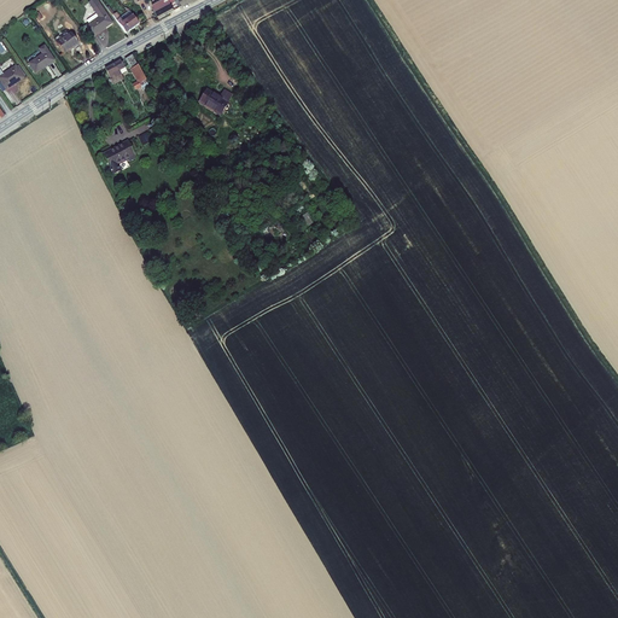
[(114,23),(98,0),(91,0),(89,1),(97,13),(87,19),(88,23),(89,25),(95,35),(114,23)]
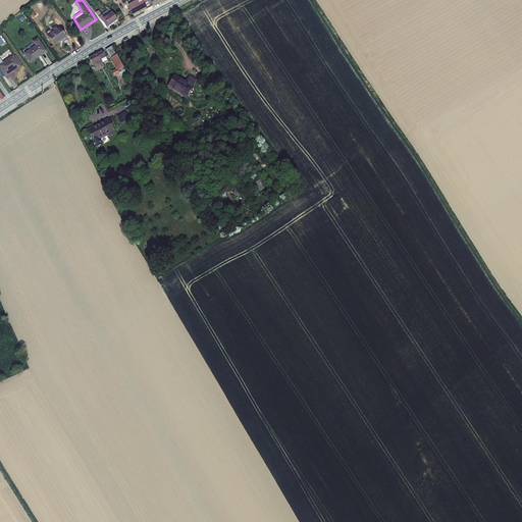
[(148,7),(153,5),(149,0),(135,0),(128,3),(135,14),(148,7)]
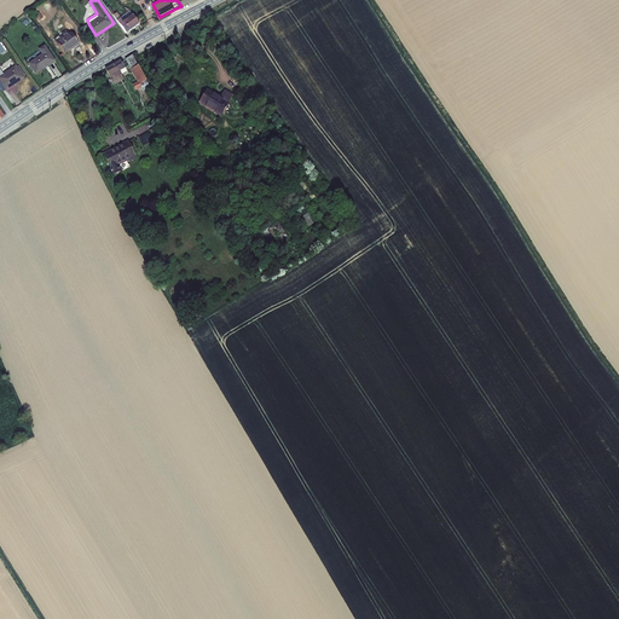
[(132,28),(139,22),(137,17),(131,11),(122,17),(117,11),(114,15),(127,32),(132,28)]
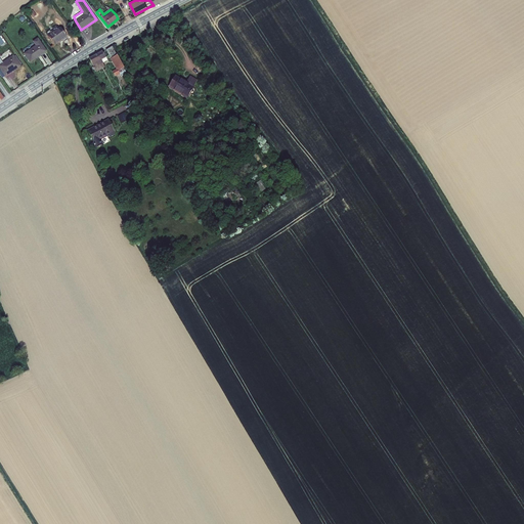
[(57,26),(47,35),(55,44),(67,36),(62,28),(59,27),(57,26)]
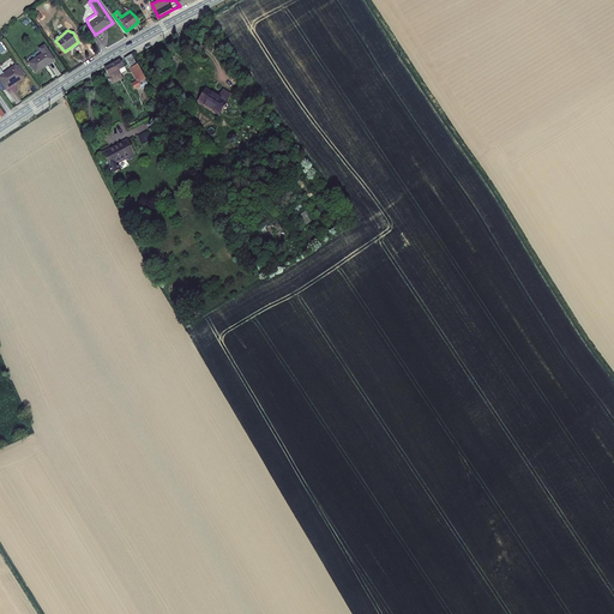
[(43,54),(30,62),(37,72),(55,60),(44,47),(41,49),(43,54)]
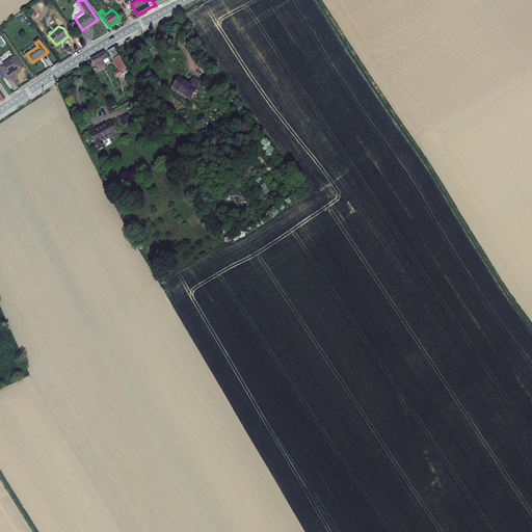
[(122,73),(127,70),(126,68),(115,51),(113,46),(108,50),(121,72),(116,74),(118,78),(123,75),(122,73)]
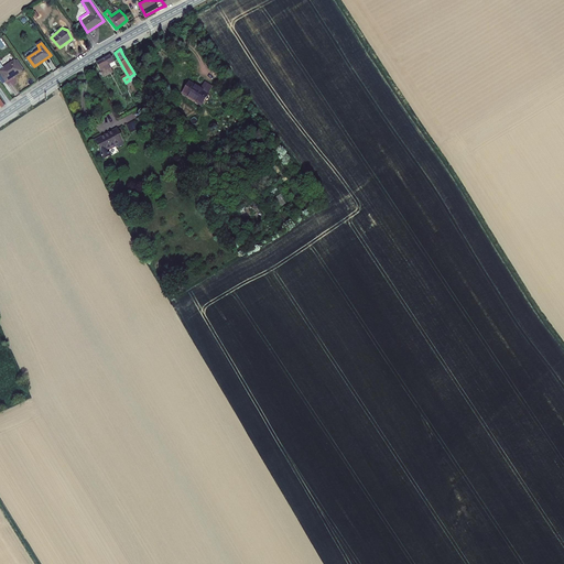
[(97,63),(99,67),(102,73),(111,67),(110,65),(114,63),(110,55),(97,63)]
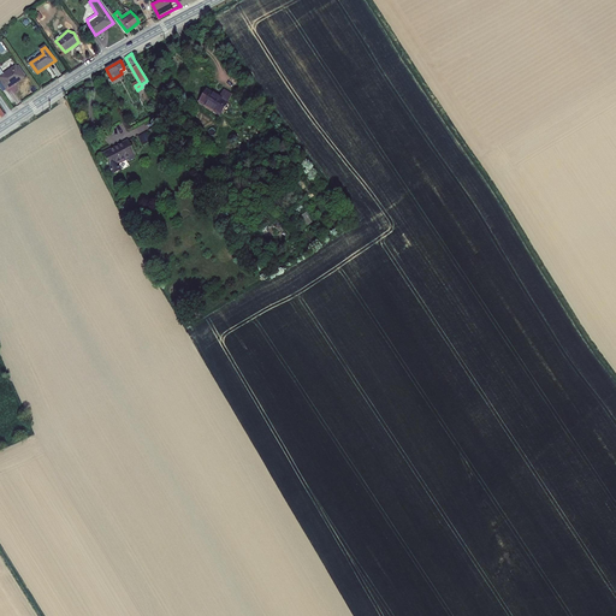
[(0,80),(5,87),(21,76),(19,75),(18,71),(21,70),(17,64),(13,66),(12,64),(0,71),(0,80)]
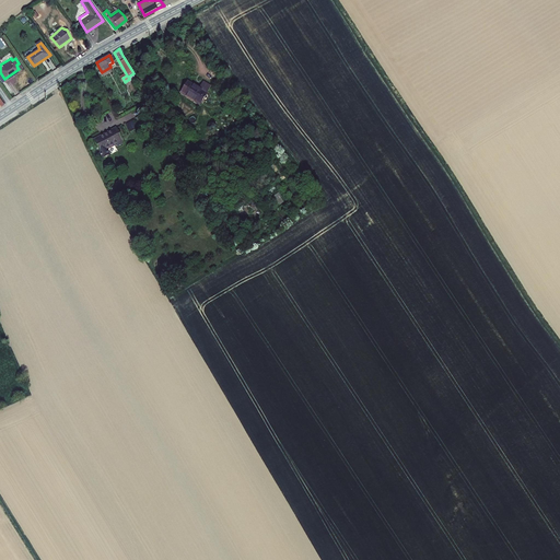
[(200,85),(189,79),(183,91),(200,101),(211,82),(203,78),(200,85)]
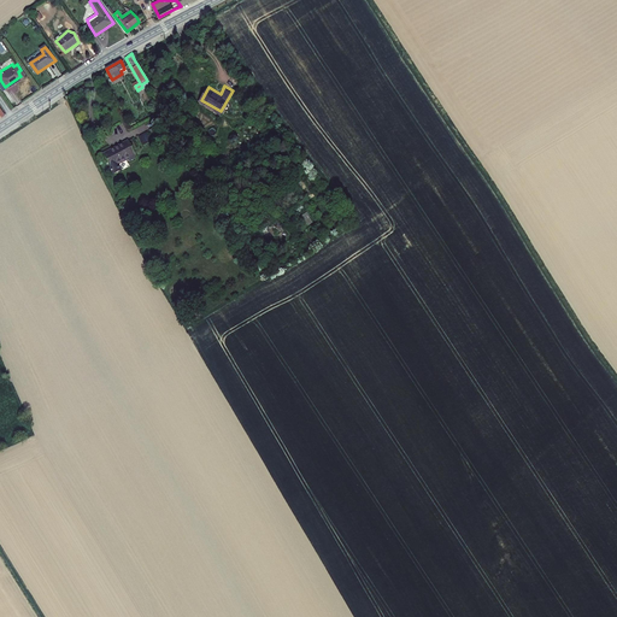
[(131,140),(107,153),(116,168),(122,164),(123,165),(127,166),(129,168),(133,168),(134,166),(135,164),(135,162),(135,158),(134,154),(139,152),(131,140)]
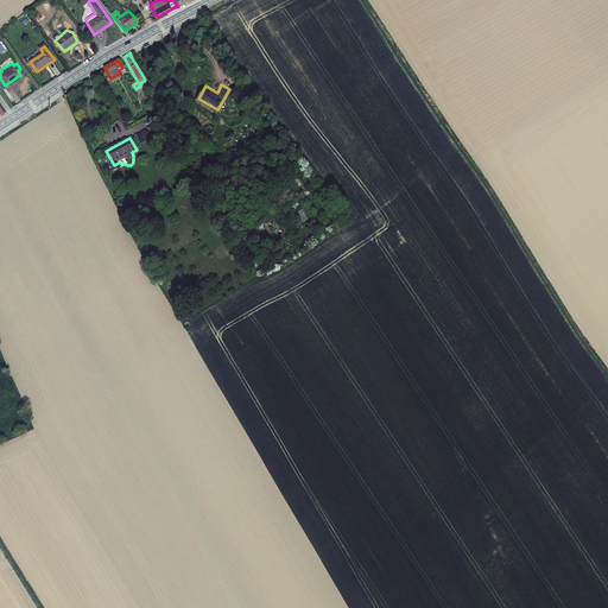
All buildings are outlined.
